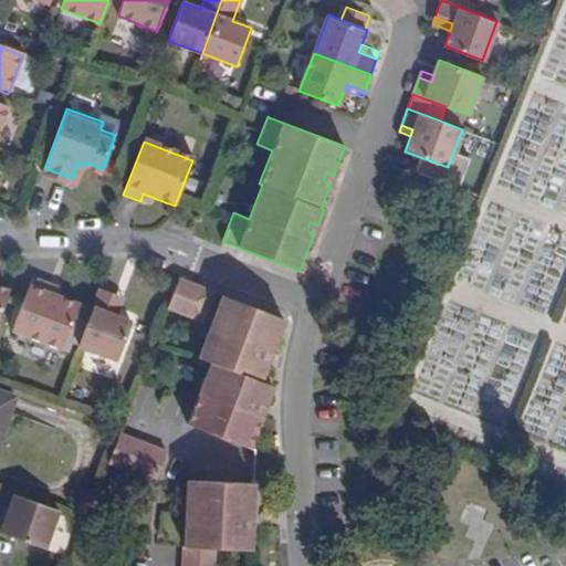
[(72,178),(79,181),(84,166),(77,164),(72,178)]
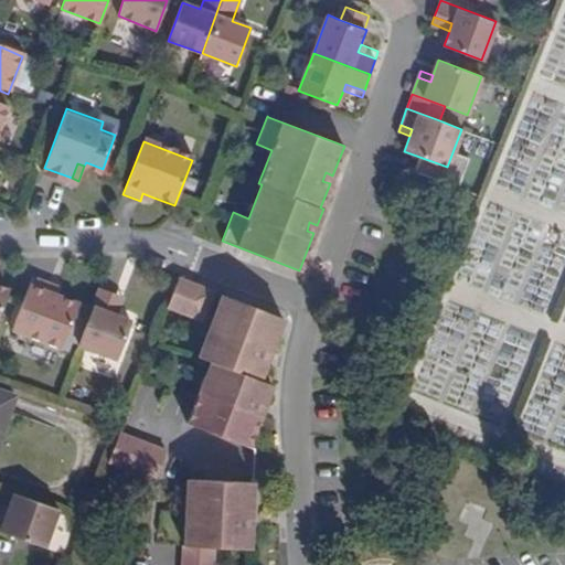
[(322,181),(330,183),(332,176),(326,172),(322,181)]
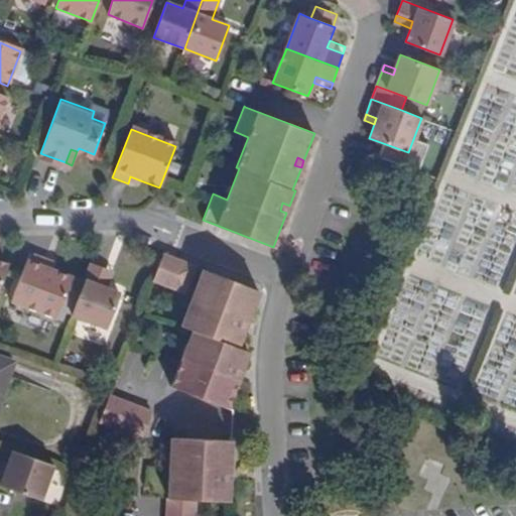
[(130,176),(128,183),(138,187),(140,180),(130,176)]
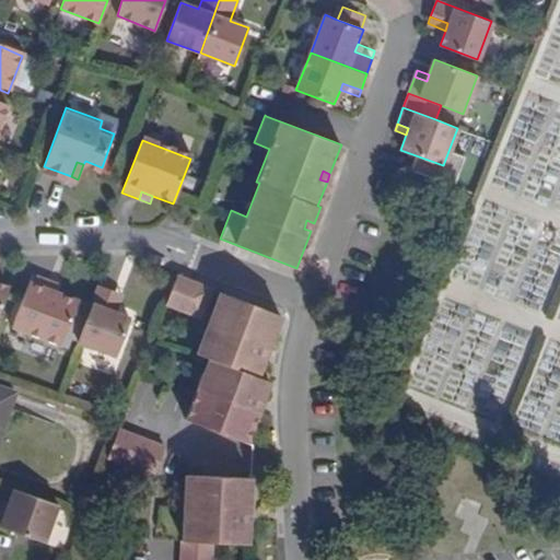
[(304,229),(311,231),(314,223),(306,220),(304,229)]
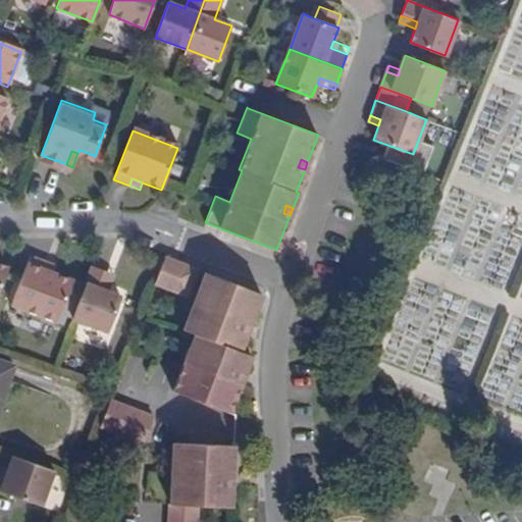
[(30,256),(11,305),(57,323),(73,280),(53,273),(43,269),(46,262),(30,256)]
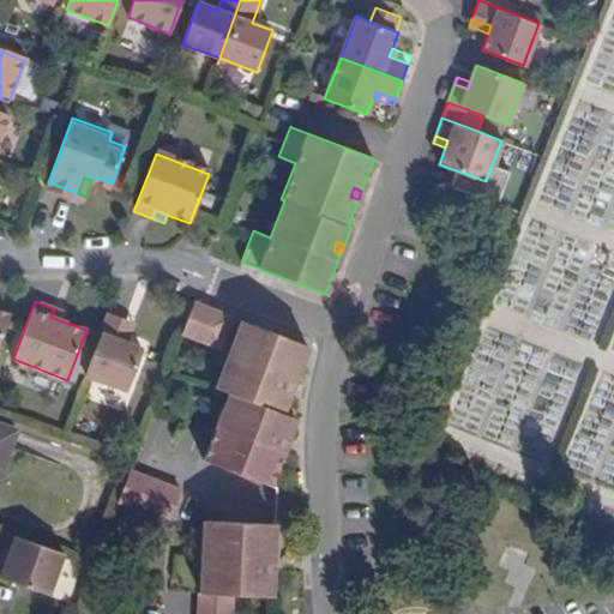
[(211,314),(214,308),(194,301),(192,307),(211,314)]
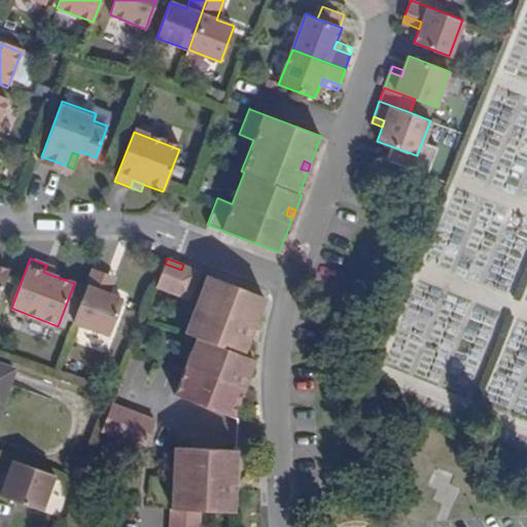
[(57,269),(46,265),(43,272),(54,276),(57,269)]
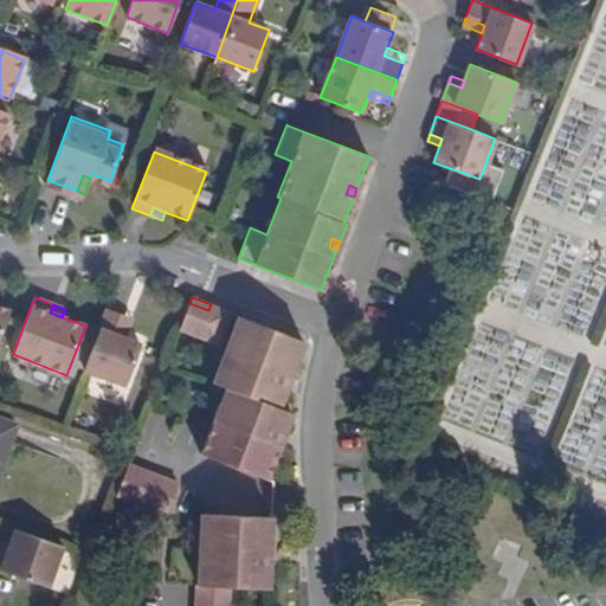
[(217,342),(225,323),(229,311),(211,304),(208,310),(201,329),(199,335),(217,342)]
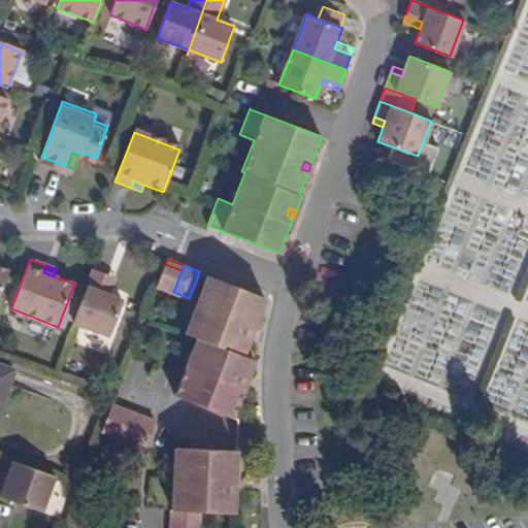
[(91,276),(106,282),(108,276),(93,270),(91,276)]
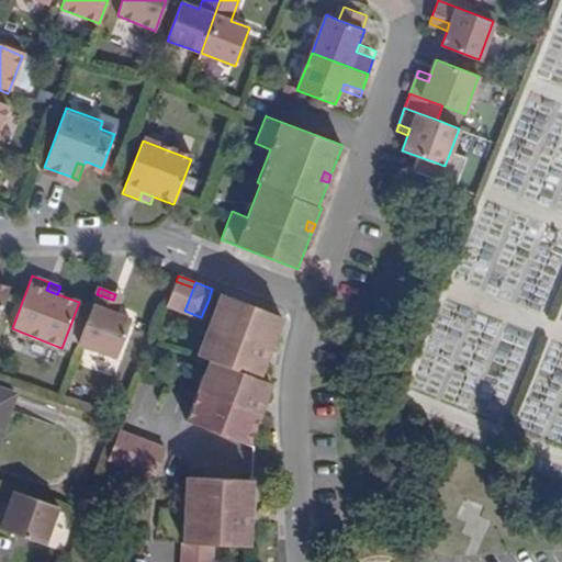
[(247,446),(247,442),(258,415),(250,412),(254,404),(261,407),(271,382),(258,378),(267,355),(259,351),(262,344),(270,347),(282,316),(221,292),(216,303),(197,356),(209,360),(186,422),(247,446)]
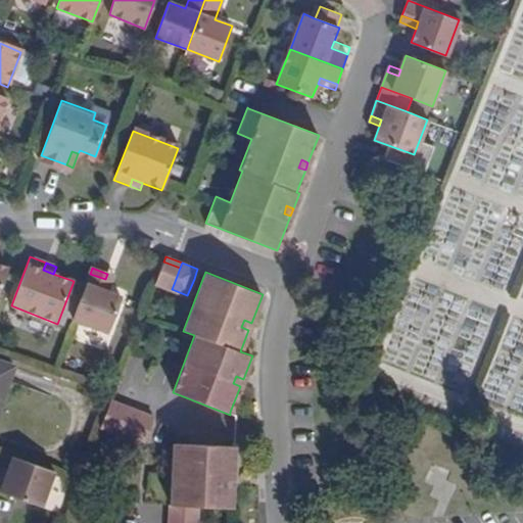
[(90,274),(72,321),(107,334),(122,298),(108,293),(101,290),(105,279),(90,274)]
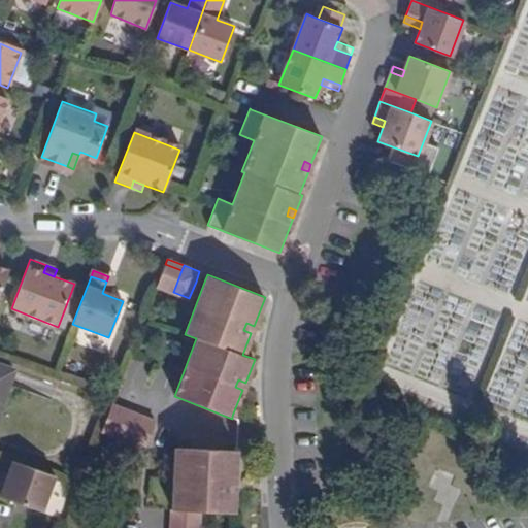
[(157,286),(173,292),(175,287),(159,281),(157,286)]
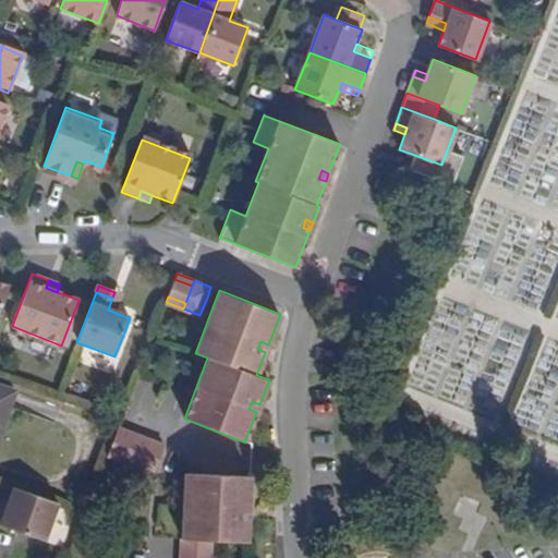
[(112,298),(108,310),(116,313),(120,301),(112,298)]
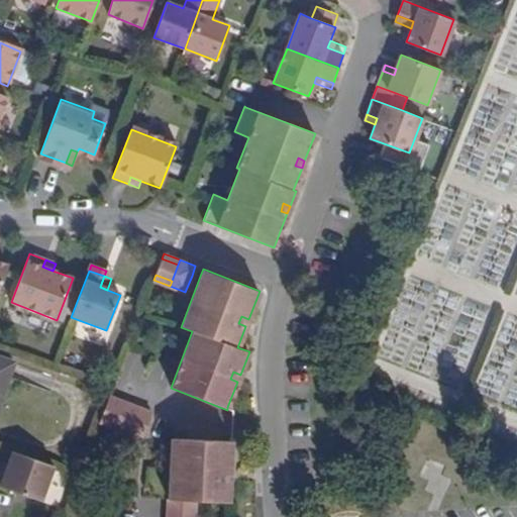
[(245,326),(248,319),(241,316),(238,323),(245,326)]
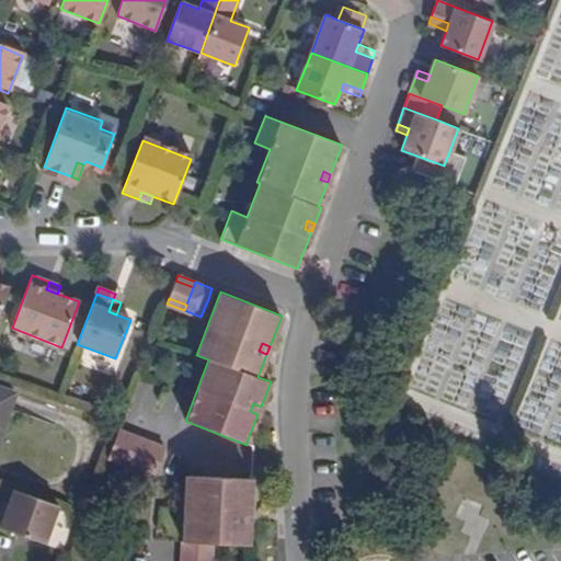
[(0,436),(14,393),(0,389),(0,436)]
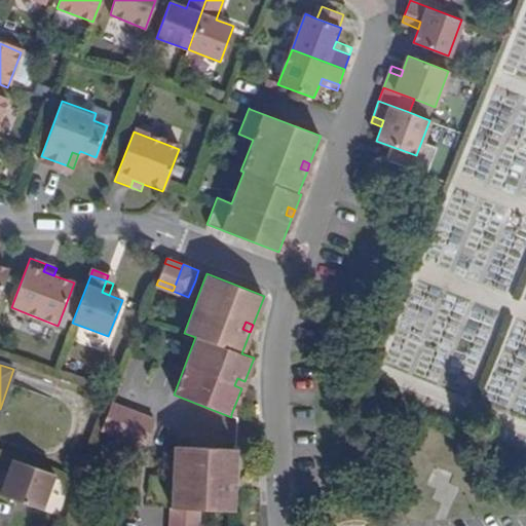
[(234,385),(241,388),(245,381),(237,378),(234,385)]
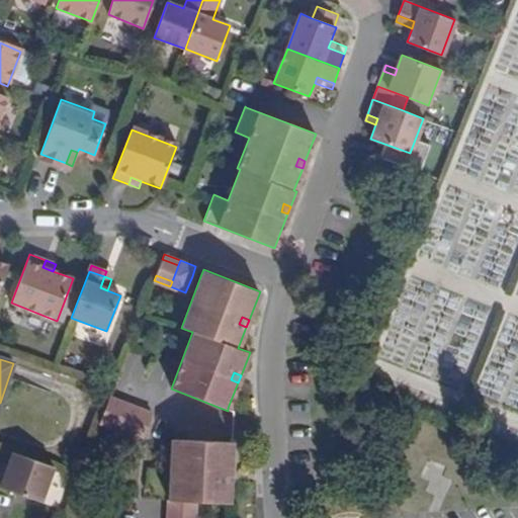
[(153,415),(110,399),(100,425),(143,441),(153,415)]
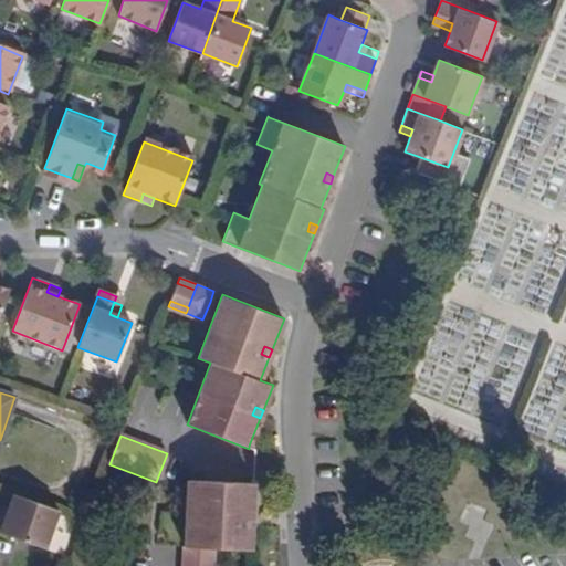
[(212,565),(213,548),(250,551),(250,547),(251,525),(243,524),(243,516),(251,516),(253,484),(186,481),(181,565),(212,565)]
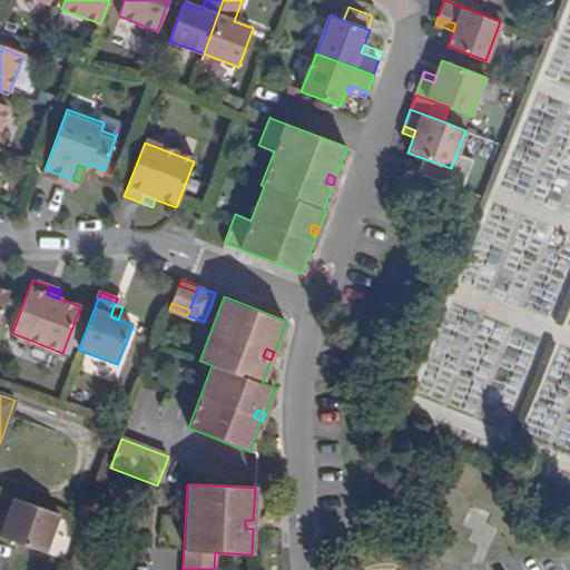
[(534,507),(462,489),(453,521),(526,539),(534,507)]
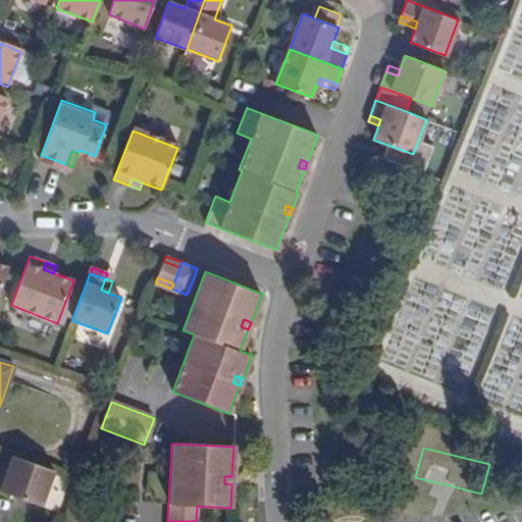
[(59,473),(13,458),(1,492),(47,508),(59,473)]
